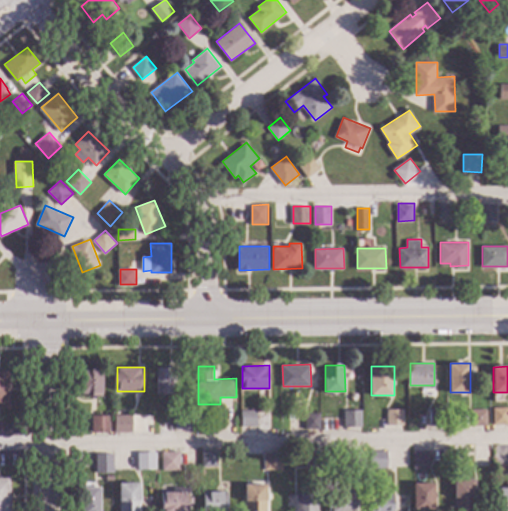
[(178,393),(158,393),(158,368),(177,367),(178,393)]
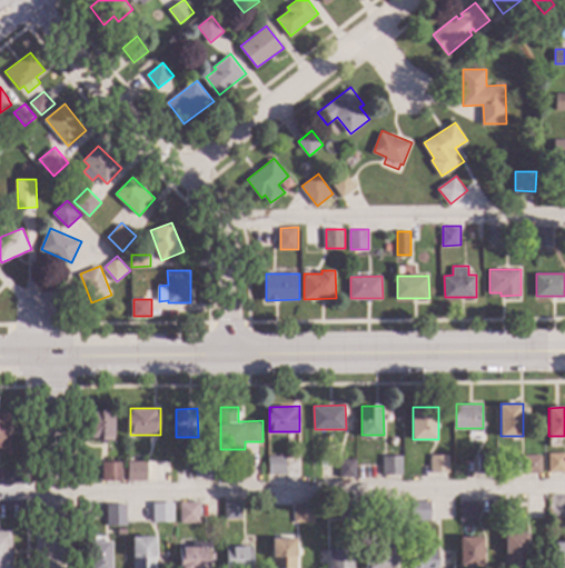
[(116,439),(91,439),(91,409),(116,409),(116,439)]
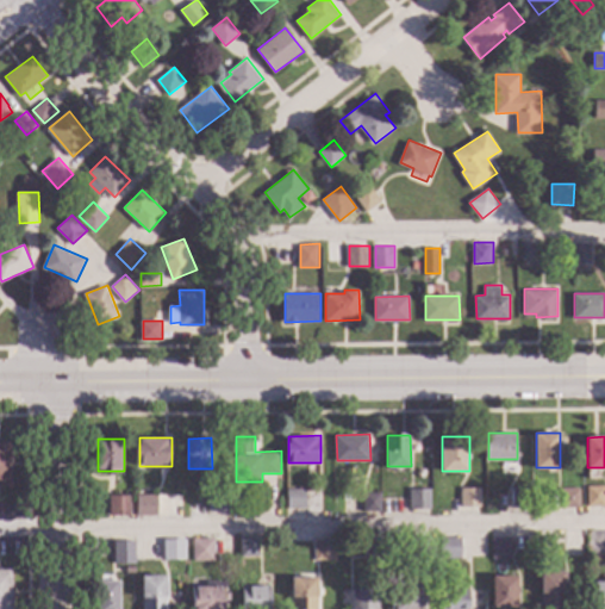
[(12,485),(0,485),(0,441),(12,441),(12,485)]
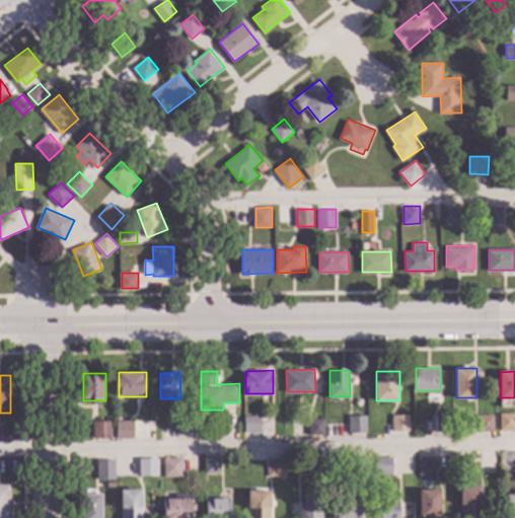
[(514,429),(502,429),(502,414),(514,414),(514,429)]
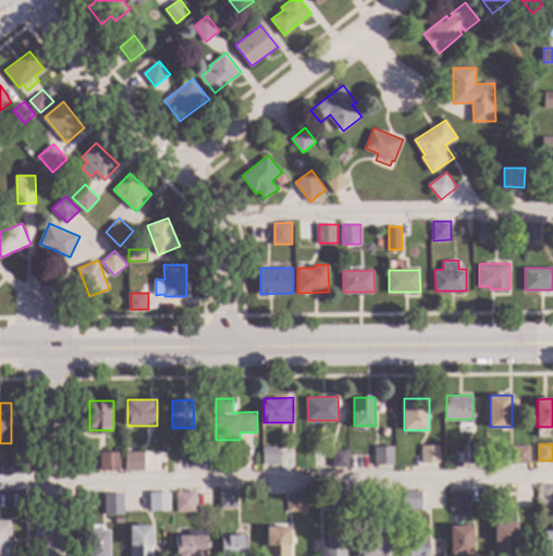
[(395,464),(377,465),(376,446),(394,445),(395,464)]
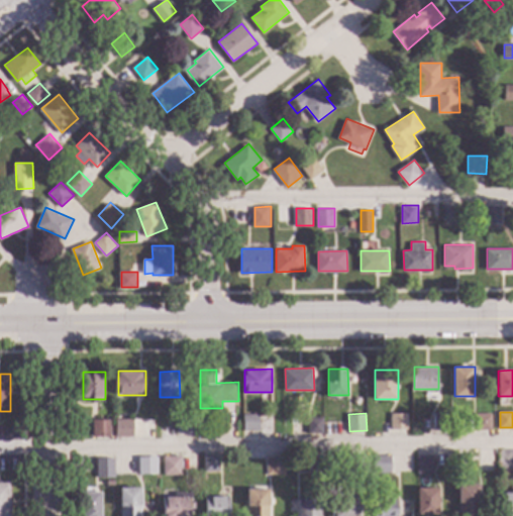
[(409,428),(393,428),(392,413),(409,413),(409,428)]
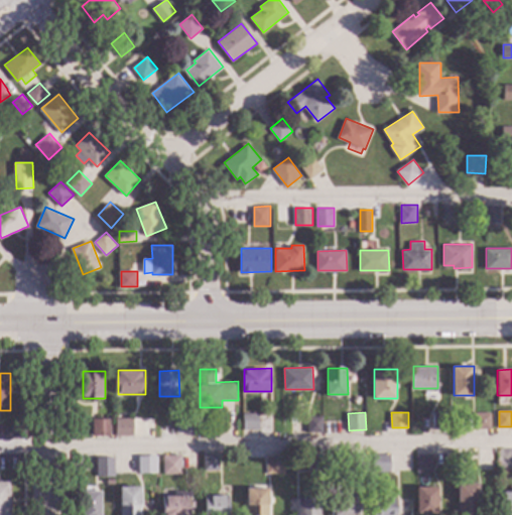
[(492,428),(476,428),(476,412),(492,412),(492,428)]
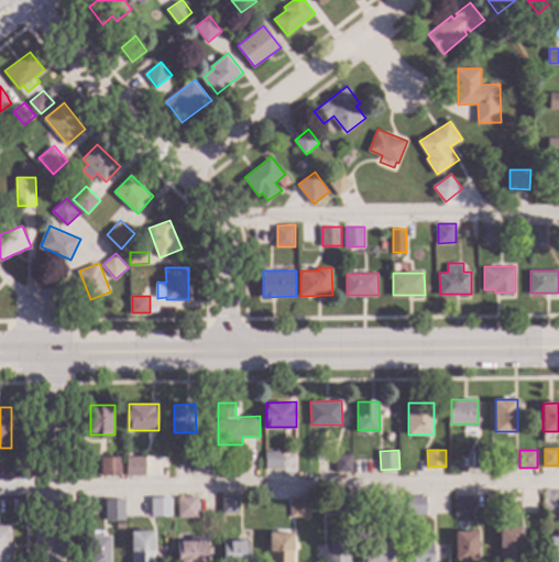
[(284,469),(267,469),(267,451),(284,451),(284,469)]
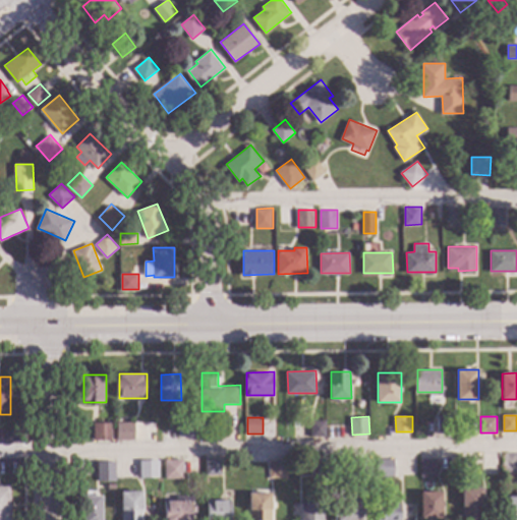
[(198,436),(181,436),(181,420),(198,420),(198,436)]
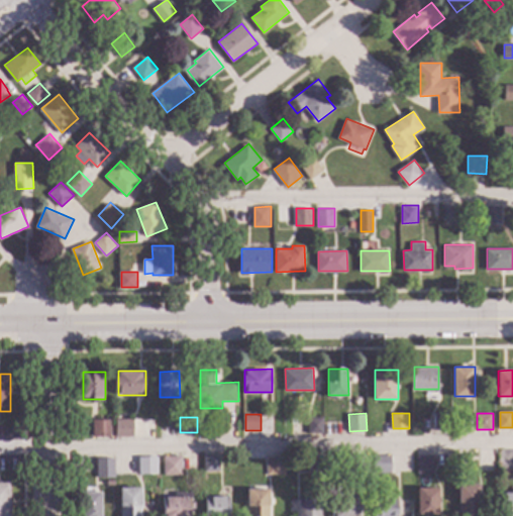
[(324,433),(310,433),(310,417),(324,417),(324,433)]
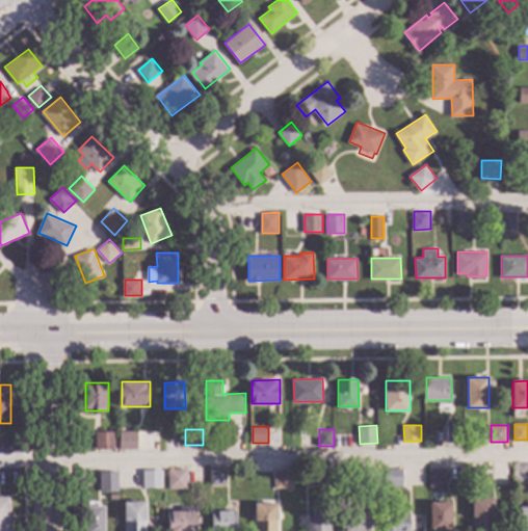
[(139,449),(122,449),(122,430),(139,430),(139,449)]
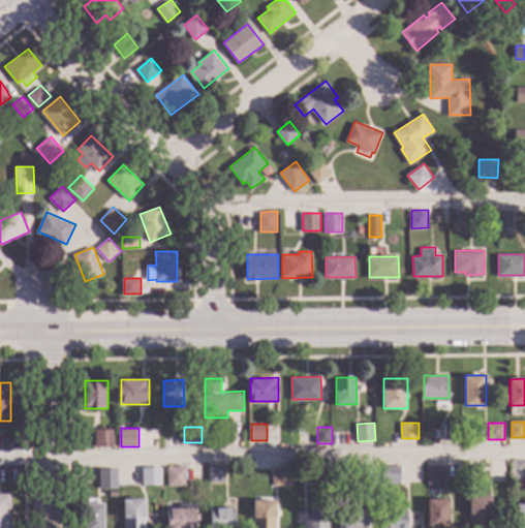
[(115,445),(97,445),(97,429),(115,429),(115,445)]
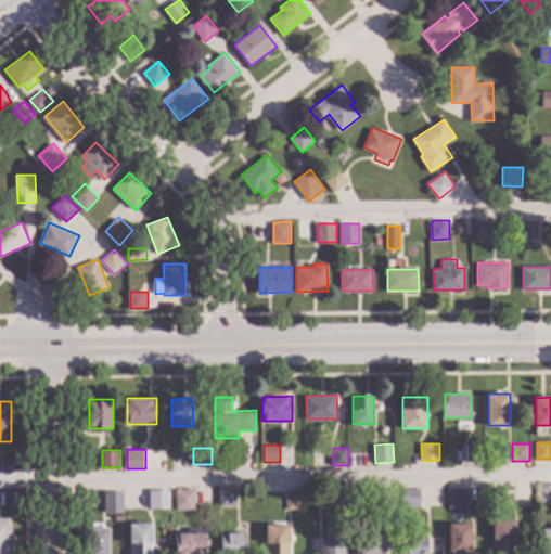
[(238,505),(220,505),(220,487),(238,487),(238,505)]
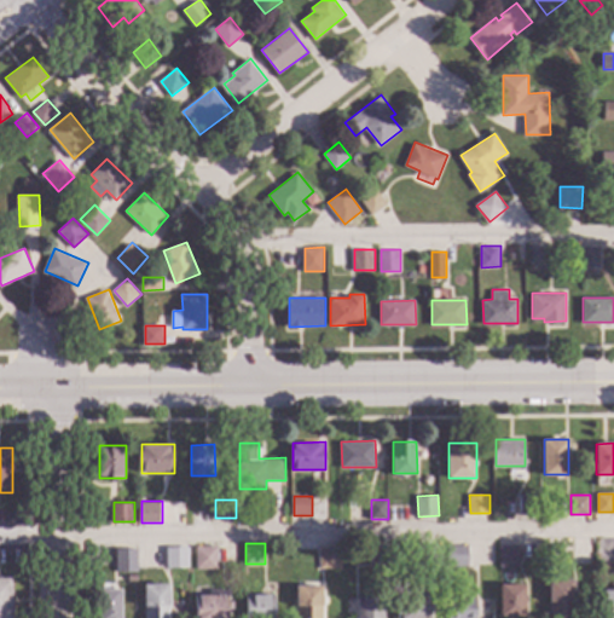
[(444,565),(423,565),(422,546),(444,544),(444,565)]
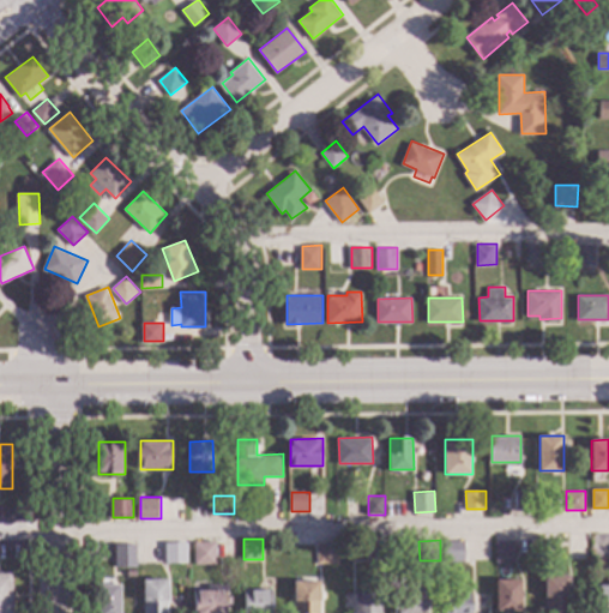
[(191,562),(170,563),(169,541),(190,541),(191,562)]
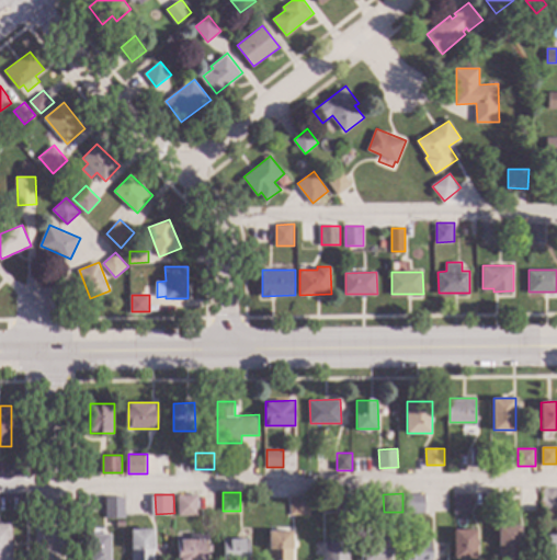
[(200,514),(180,514),(180,495),(199,494),(200,514)]
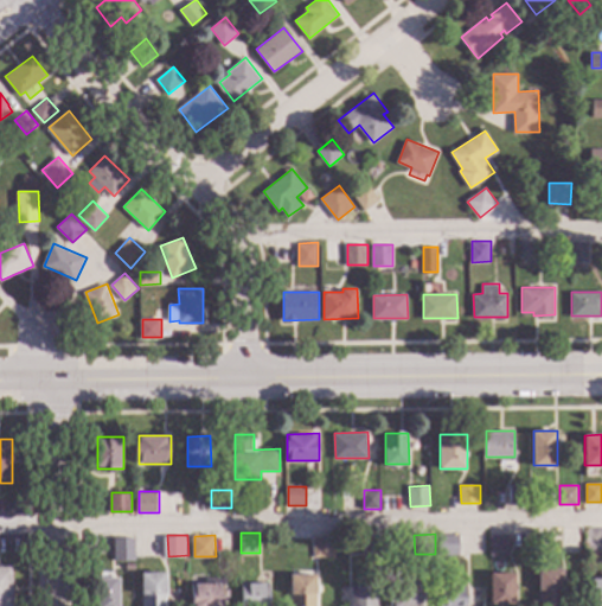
[(385,554),(366,554),(366,535),(385,535),(385,554)]
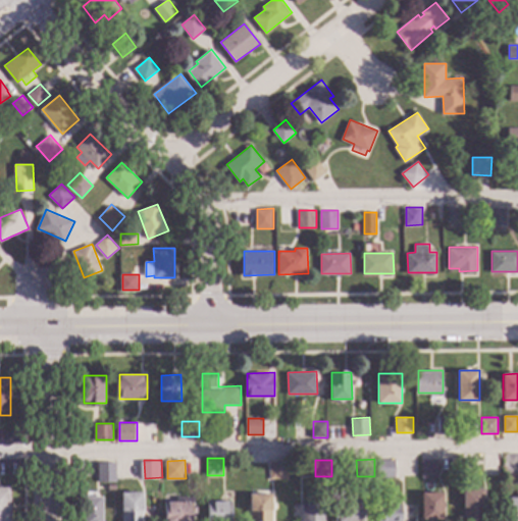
[(394,475),(378,476),(378,460),(394,460),(394,475)]
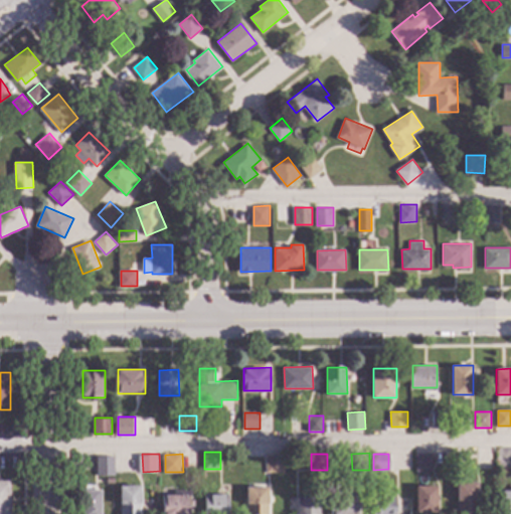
[(117,475),(99,475),(99,456),(116,456),(117,475)]
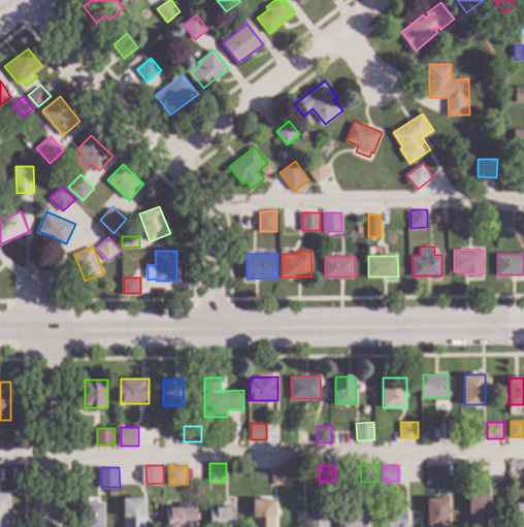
[(293,484),(273,484),(273,467),(292,467),(293,484)]
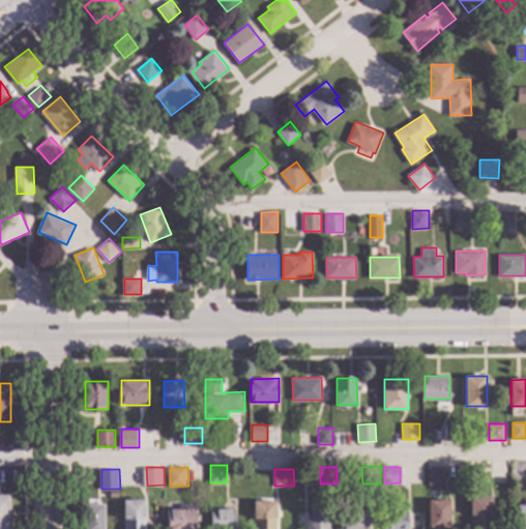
[(11,528),(0,528),(0,494),(11,494),(11,528)]
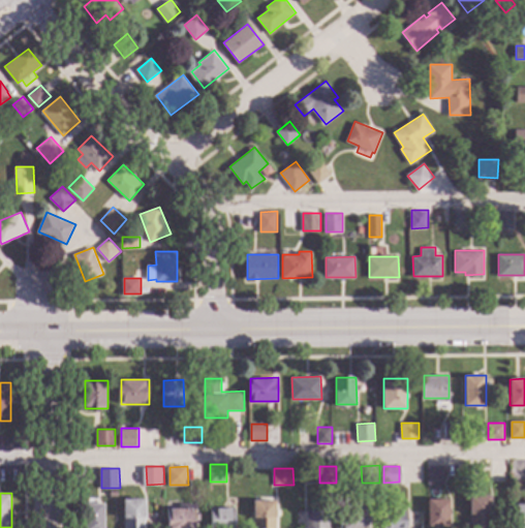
[(491,527),(481,527),(471,527),(470,495),(491,495),(491,527)]
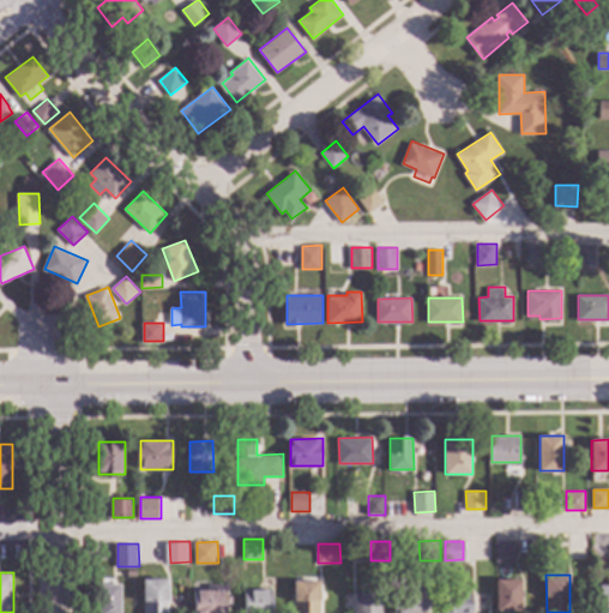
[(522,610),(498,611),(498,580),(522,578),(522,610)]
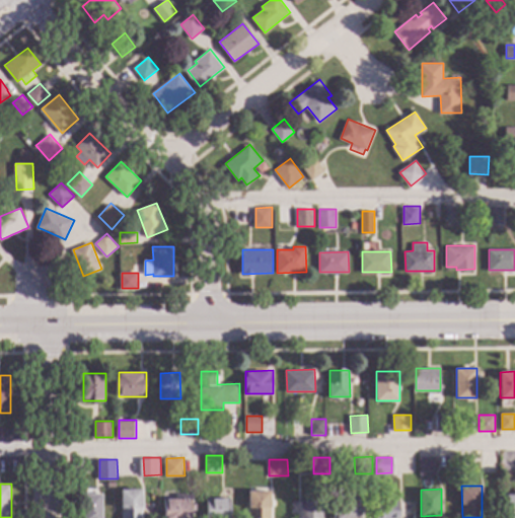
[(143,517),(123,517),(123,490),(143,490),(143,517)]
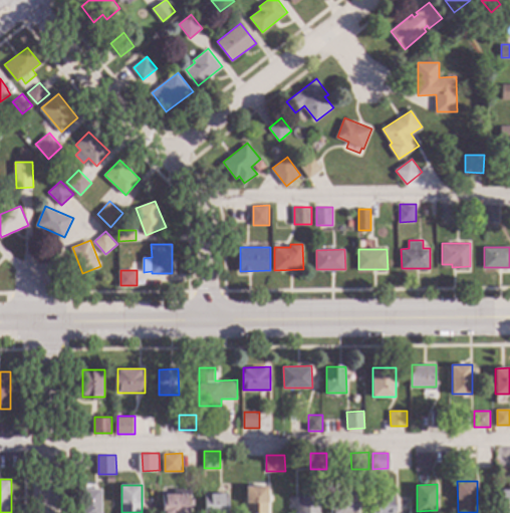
[(268,512),(247,512),(247,486),(268,486),(268,512)]
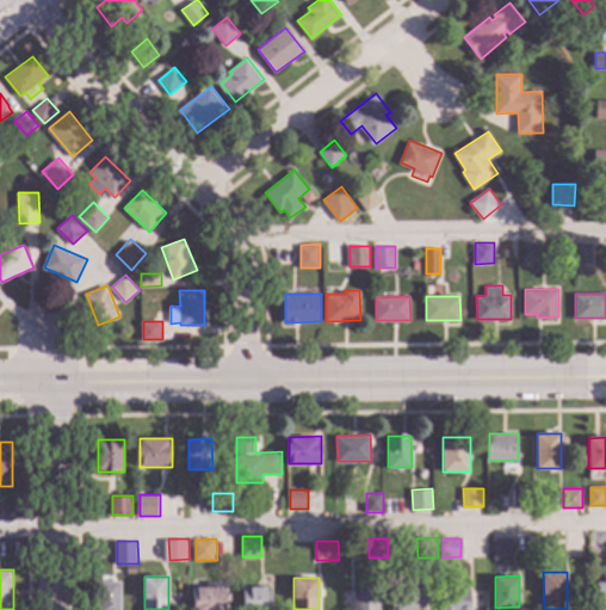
[(228,609),(195,609),(195,586),(208,586),(208,581),(228,580),(228,609)]
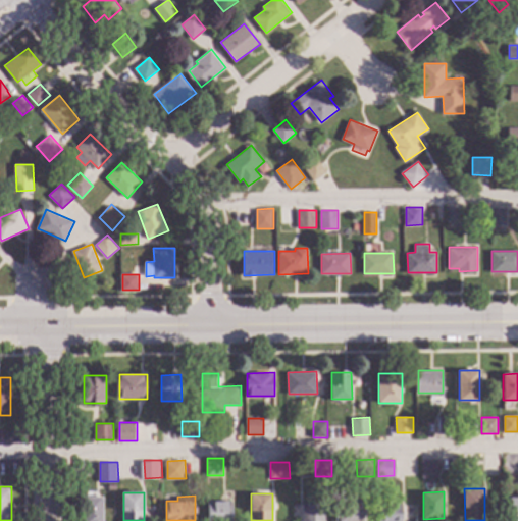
[(517,520),(508,520),(507,497),(517,496),(517,520)]
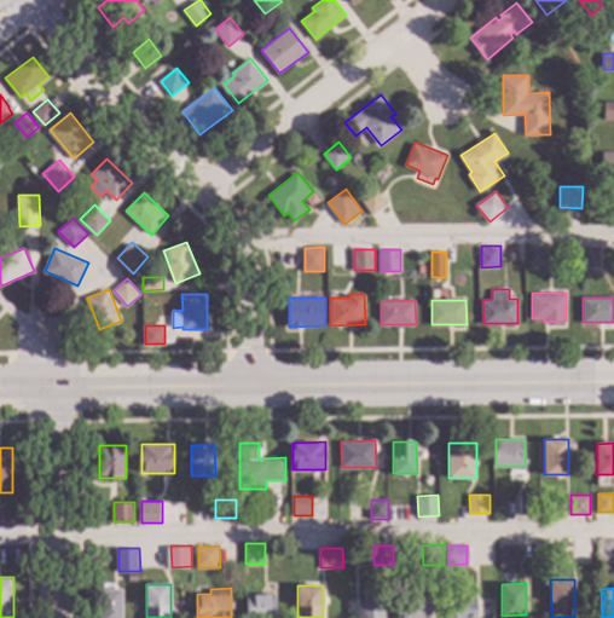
[(123,617),(99,617),(99,589),(123,589),(123,617)]
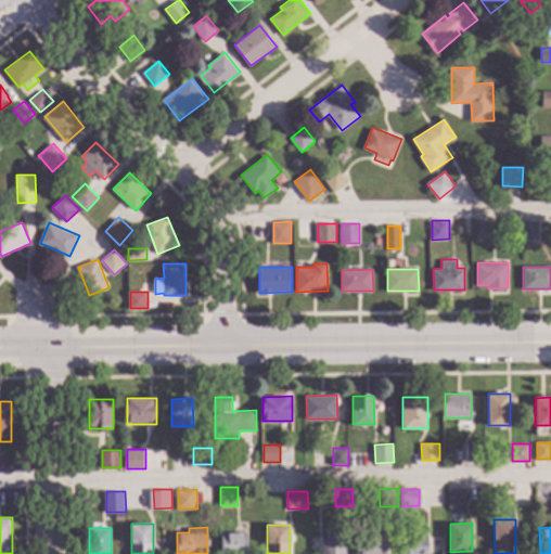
[(388,553),(358,553),(358,532),(388,531),(388,553)]
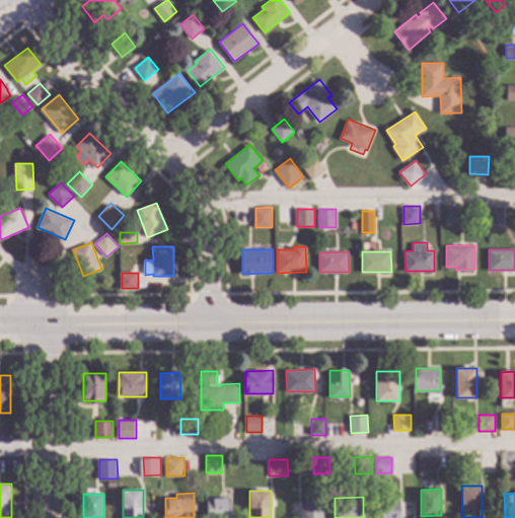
[(232,517),(208,517),(208,498),(232,498),(232,517)]
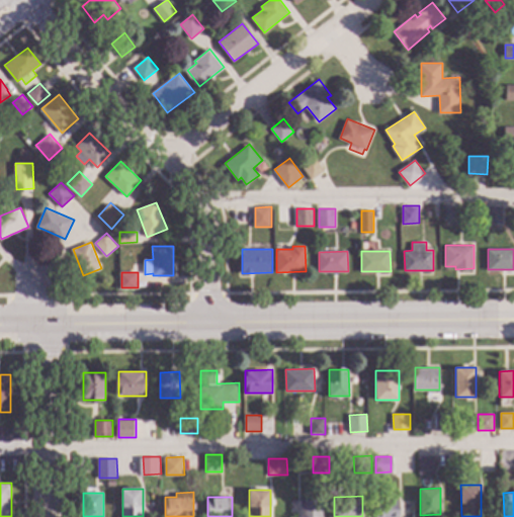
[(400,516),(376,516),(376,500),(400,500),(400,516)]
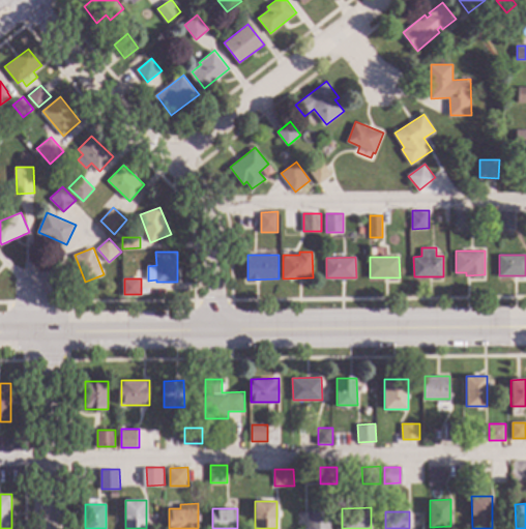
[(330,528),(308,528),(308,512),(330,512),(330,528)]
